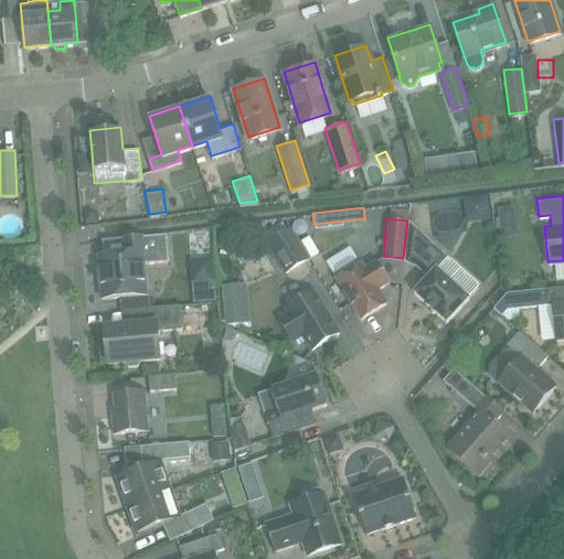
[(407,221),(403,258),(416,264),(428,275),(413,290),(425,301),(425,302),(434,310),(446,320),(468,297),(467,296),(477,285),(477,280),(450,256),(446,255),(434,244),(407,221)]
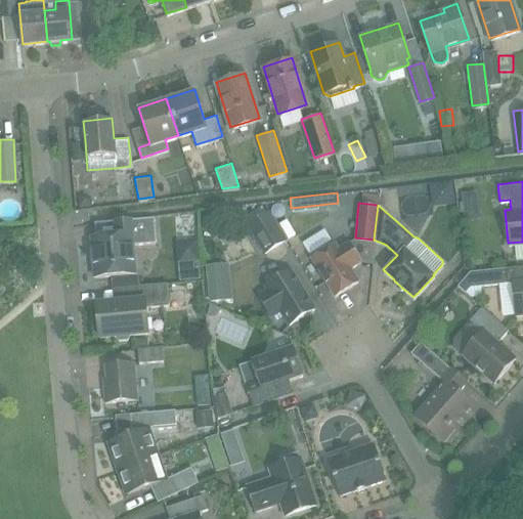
[(247,223),(264,251),(285,238),(268,210),(247,223)]
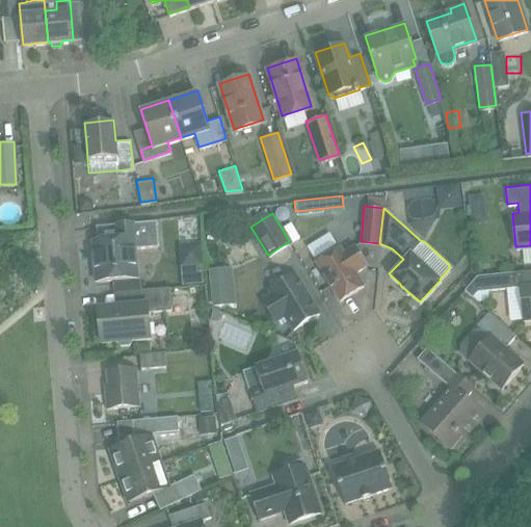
[(93,239),(96,280),(136,275),(134,246),(158,244),(156,218),(116,221),(117,237),(93,239)]
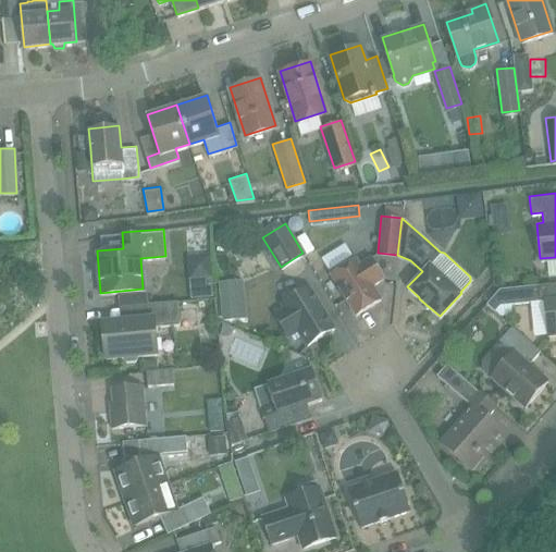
[(336,245),(342,257),(366,245),(360,233),(336,245)]
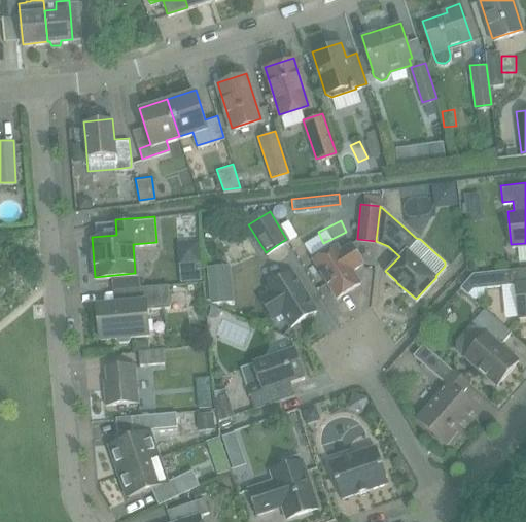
[(313,258),(336,296),(359,281),(351,268),(361,262),(350,243),(340,249),(337,244),(313,258)]
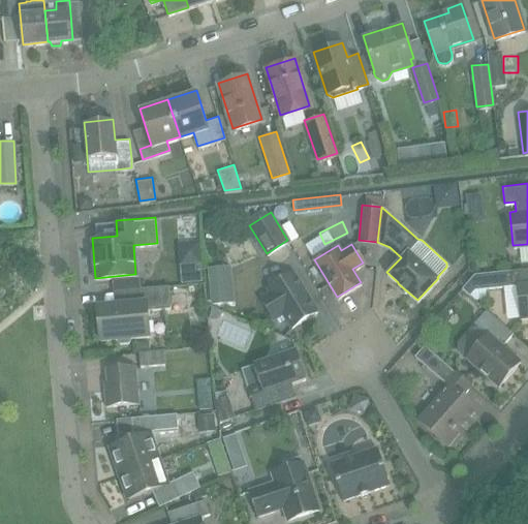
[(474,272),(462,286),(469,294),(474,287),(516,283),(519,317),(527,315),(527,267),(509,269),(474,272)]
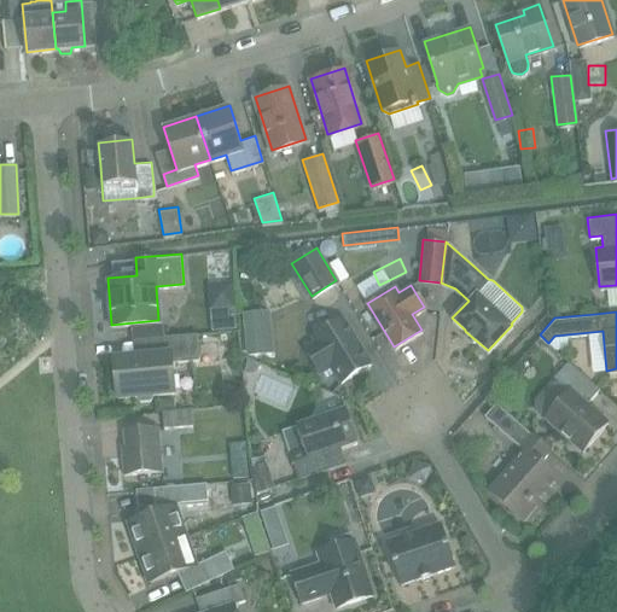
[(331,363),(341,380),(370,362),(342,316),(313,334),(316,341),(304,348),(319,371),(331,363)]
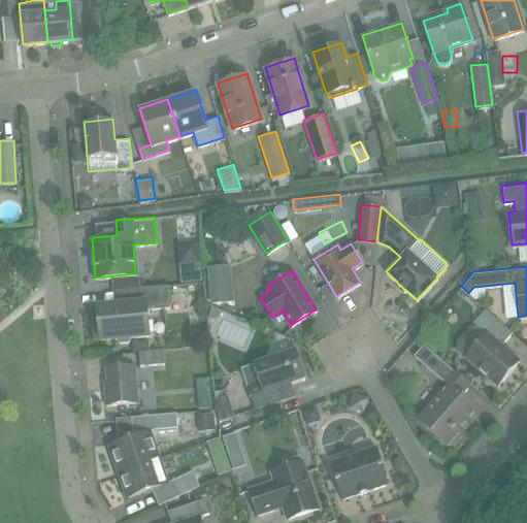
[(203,279),(186,282),(189,297),(206,293),(203,279)]
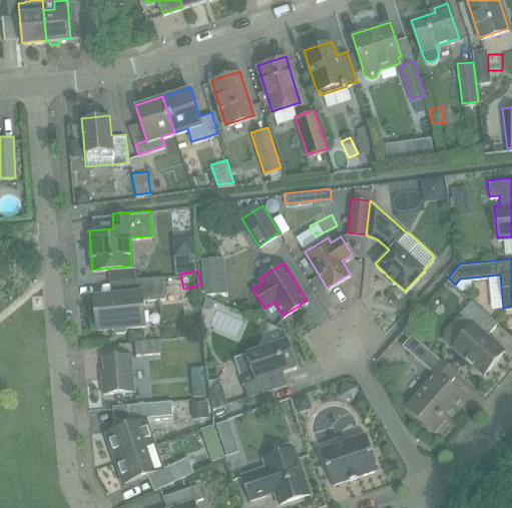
[(112,327),(115,331),(124,330),(126,326),(144,324),(142,299),(164,297),(163,276),(126,279),(128,293),(94,296),(97,328),(112,327)]
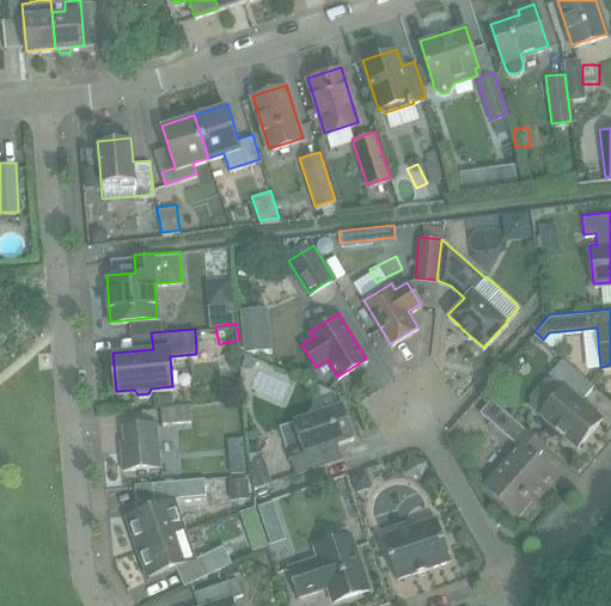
[(538,412),(576,446),(602,417),(580,398),(593,384),(562,356),(548,372),(562,384),(538,412)]
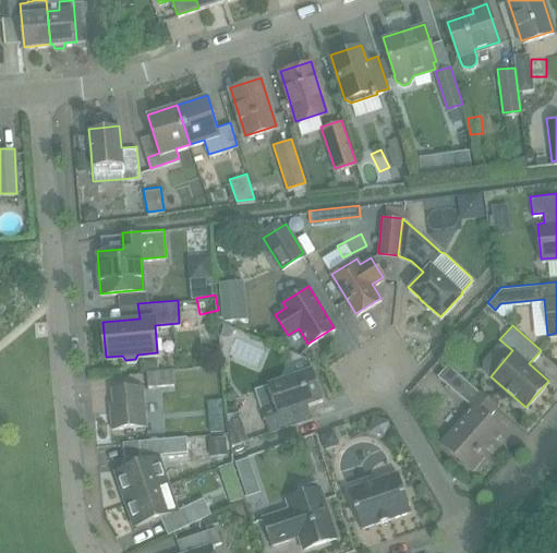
[(440,442),(471,469),(504,431),(486,416),(496,404),(447,362),(437,374),(472,405),(440,442)]
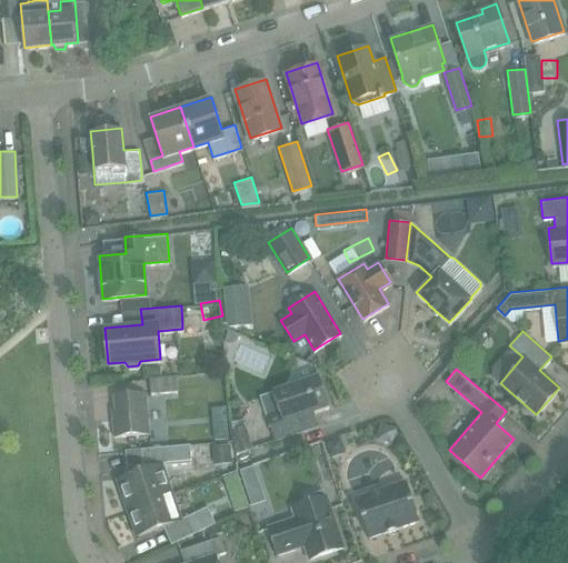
[(149,376),(150,391),(177,389),(176,374),(149,376)]
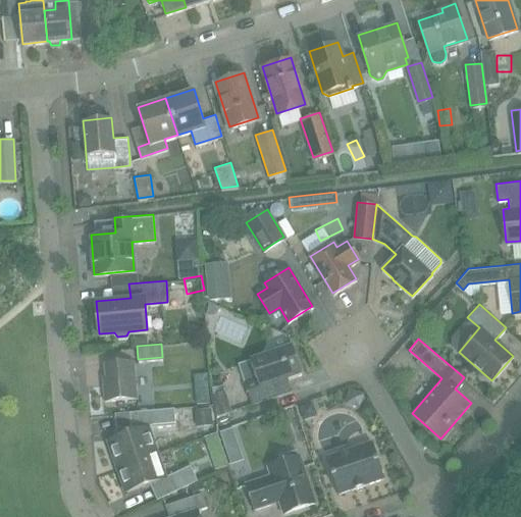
[(244,379),(251,402),(283,392),(279,379),(302,372),(292,344),(249,358),(255,375),(244,379)]
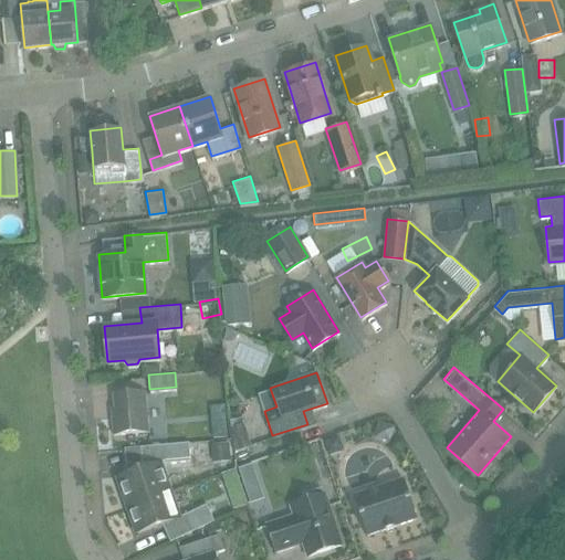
[(112,414),(113,432),(147,429),(144,390),(113,392),(115,413),(112,414)]
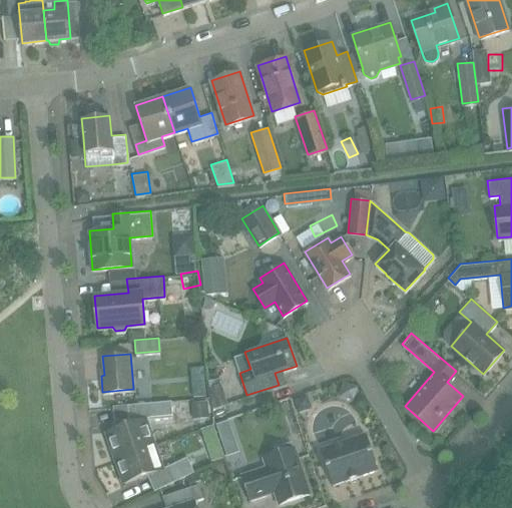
[(204,372),(216,373),(217,358),(205,357),(204,372)]
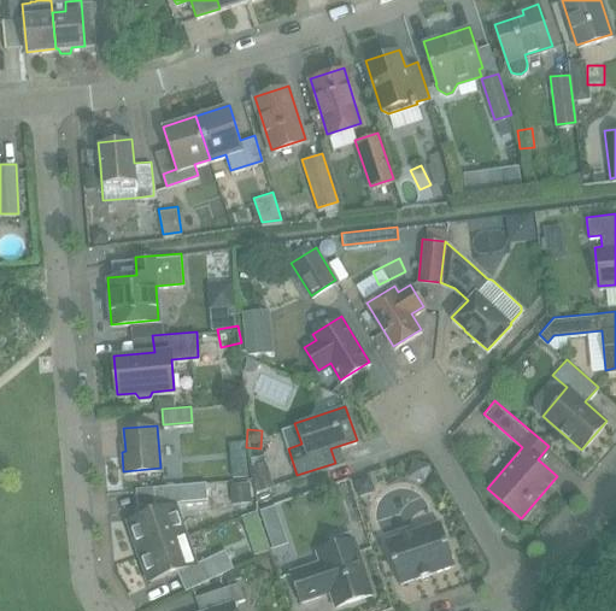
[(179,432),(180,460),(193,460),(191,430),(179,432)]
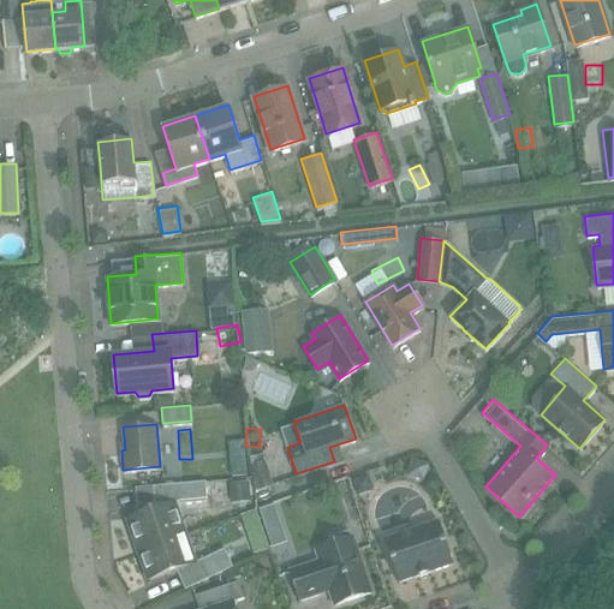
[(264,458),(263,458),(252,461),(260,487),(273,483),(264,458)]
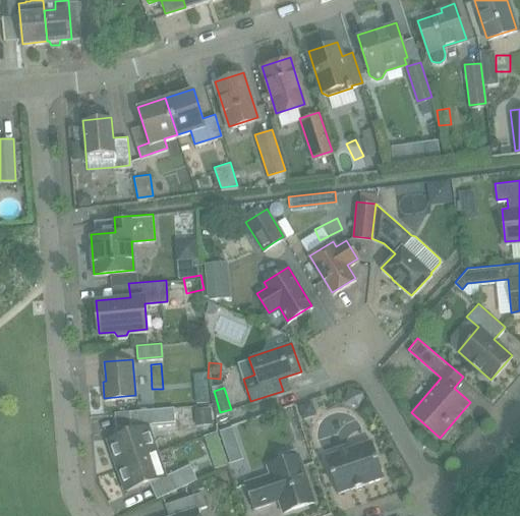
[(151,407),(153,424),(175,422),(173,405),(151,407)]
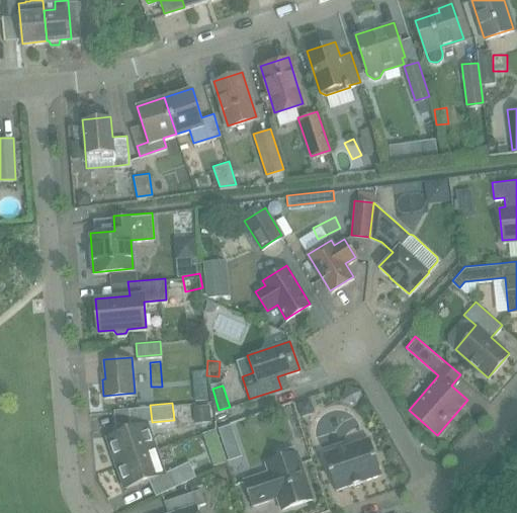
[(106,436),(115,460),(156,446),(147,422),(106,436)]
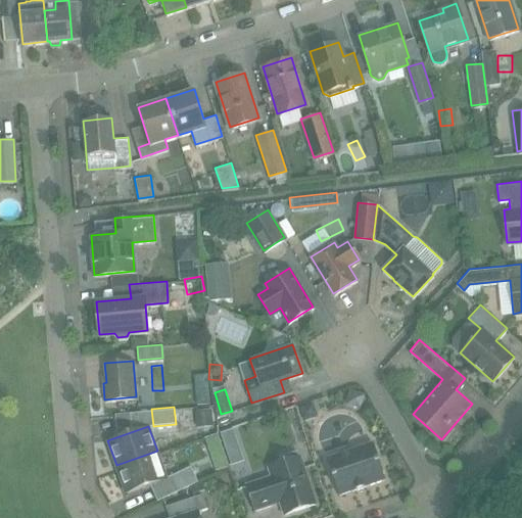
[(232,428),(220,432),(230,463),(242,459),(232,428)]
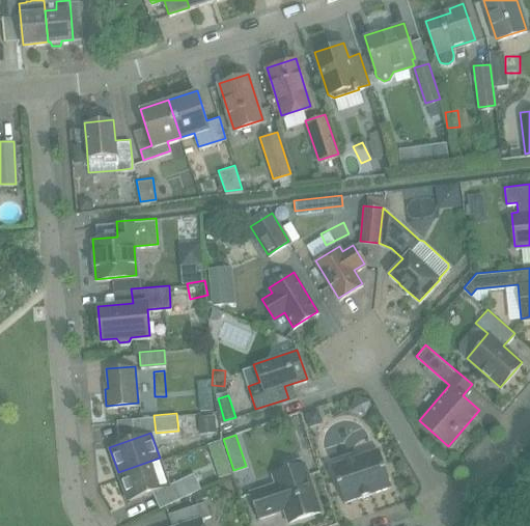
[(331,464),(343,501),(391,485),(378,447),(331,464)]
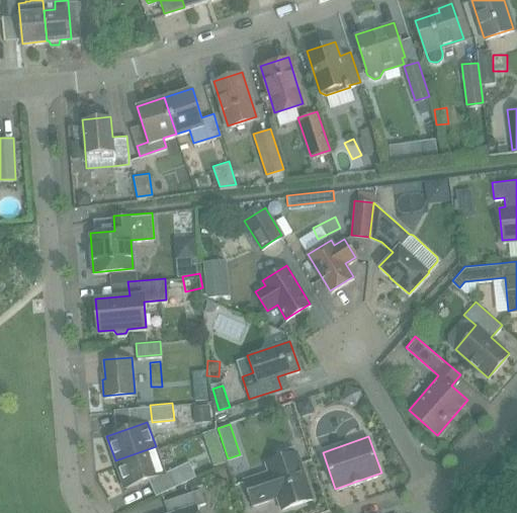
[(164,472),(156,446),(115,460),(123,486),(164,472)]
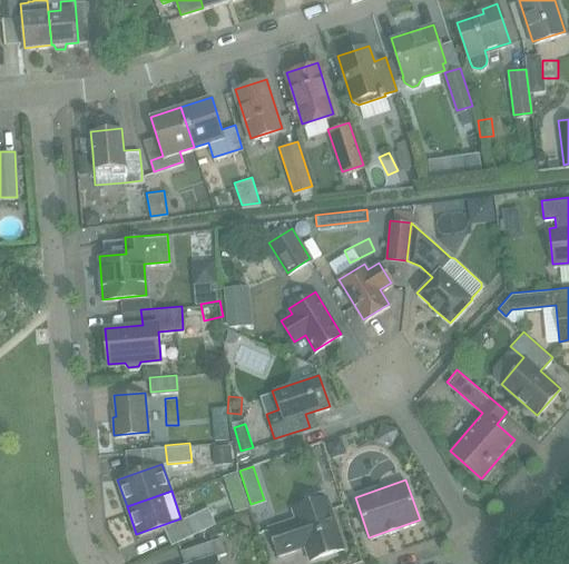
[(295,516),(268,525),(277,553),(304,544),(308,557),(344,545),(326,496),(324,496),(322,491),(305,496),(307,503),(292,507),(295,516)]
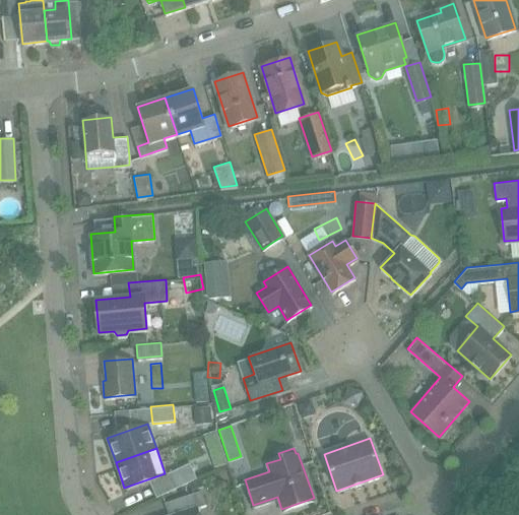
[(169,470),(176,487),(196,476),(189,461),(169,470)]
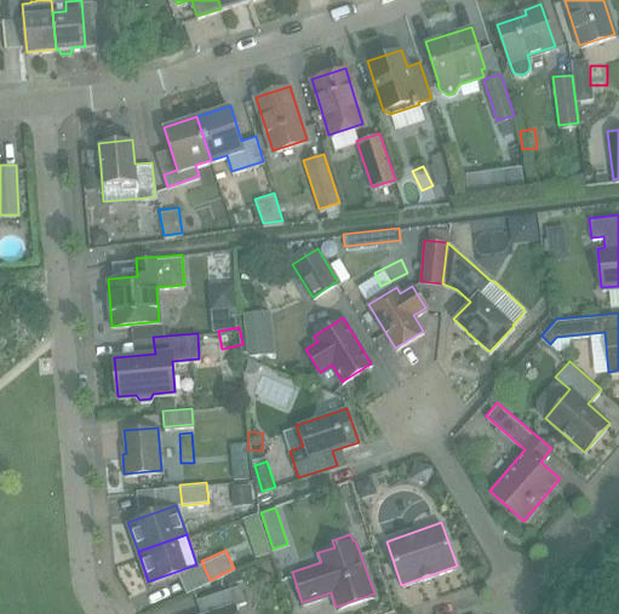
[(199,613),(238,613),(234,604),(245,600),(240,583),(196,598),(201,613),(199,613)]
